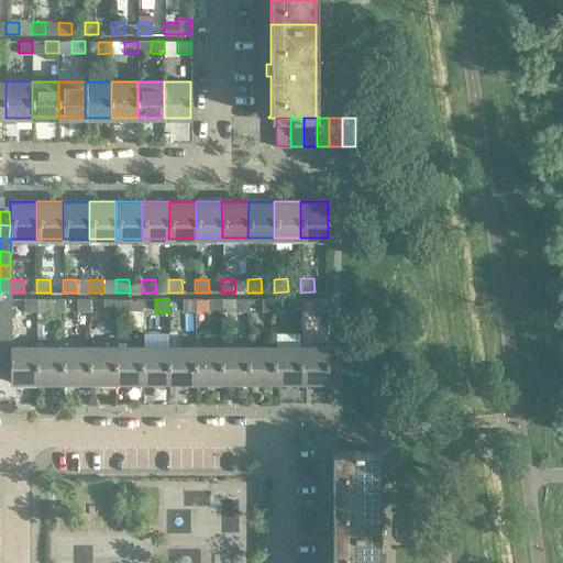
[(181,312),(195,311),(195,298),(181,299),(181,312)]
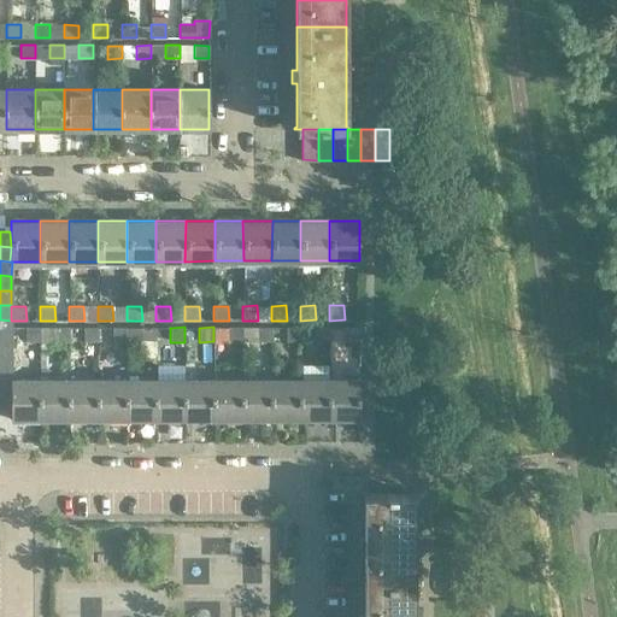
[(228,341),(242,341),(242,327),(228,327),(228,341)]
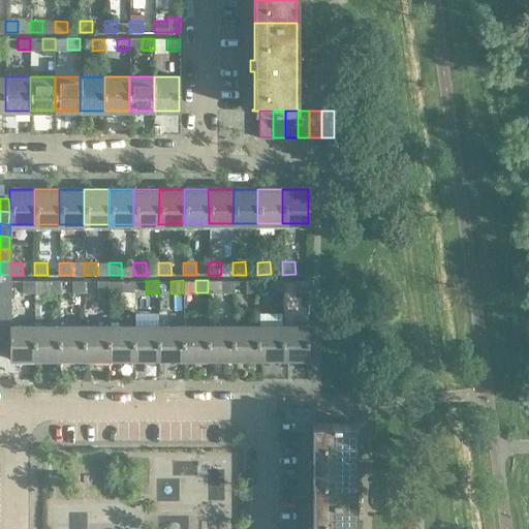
[(220,292),(232,292),(232,280),(220,280),(220,292)]
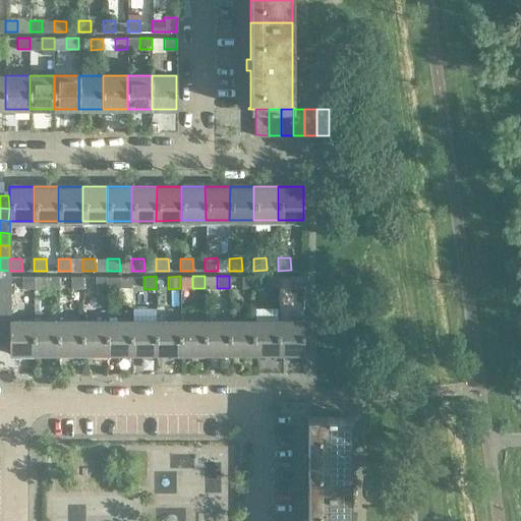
[(241,288),(253,288),(253,276),(241,276),(241,288)]
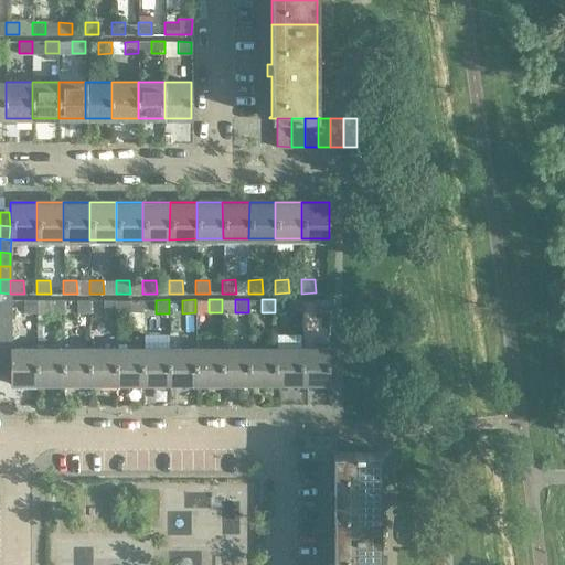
[(302,312),(302,299),(288,299),(288,312),(302,312)]
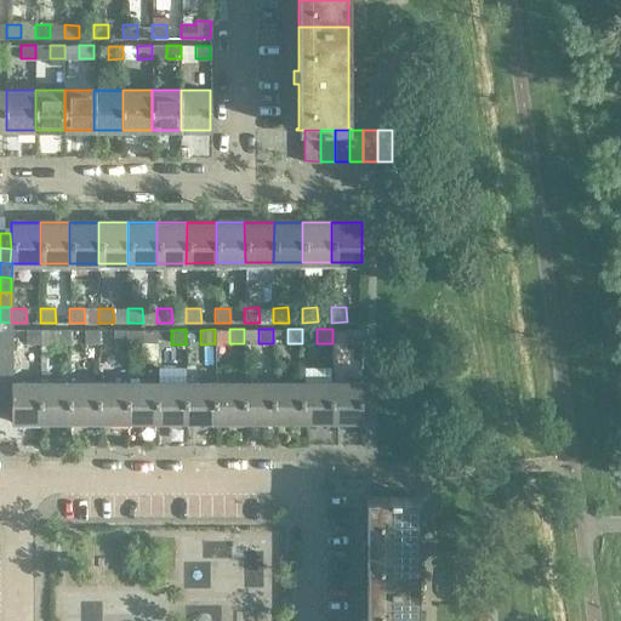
[(362,329),(347,329),(347,343),(362,343),(362,329)]
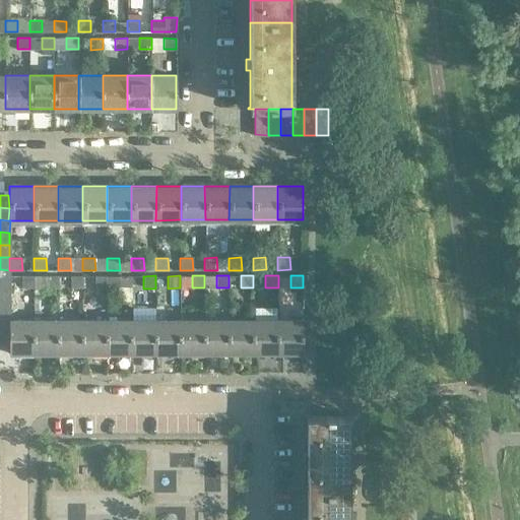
[(21,288),(34,288),(34,276),(21,276),(21,288)]
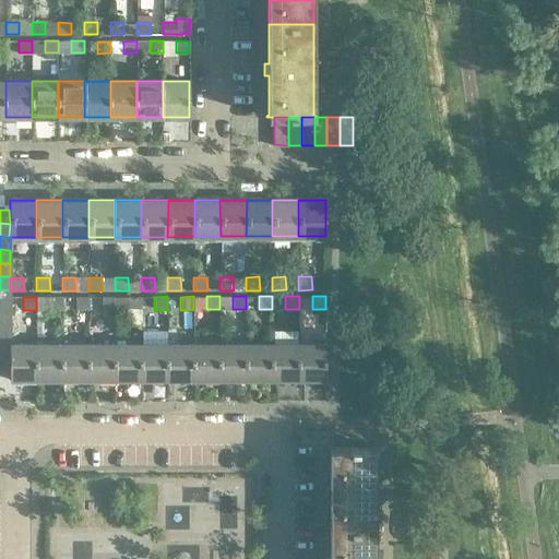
[(49,310),(62,310),(62,297),(49,297),(49,310)]
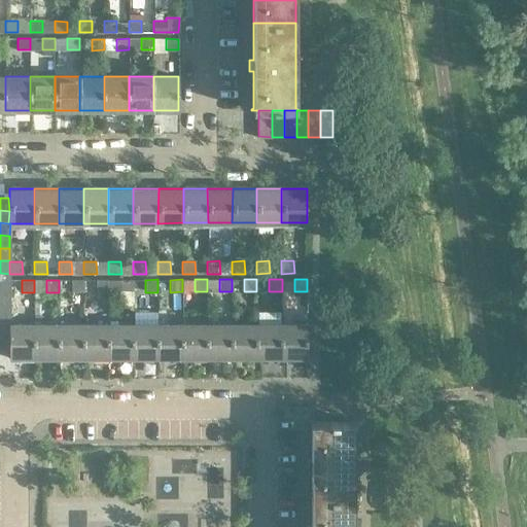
[(71,292),(83,292),(83,280),(71,280),(71,292)]
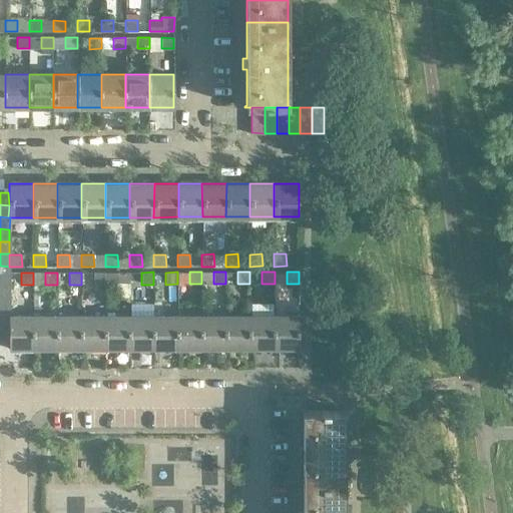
[(93,285),(105,285),(105,273),(93,273),(93,285)]
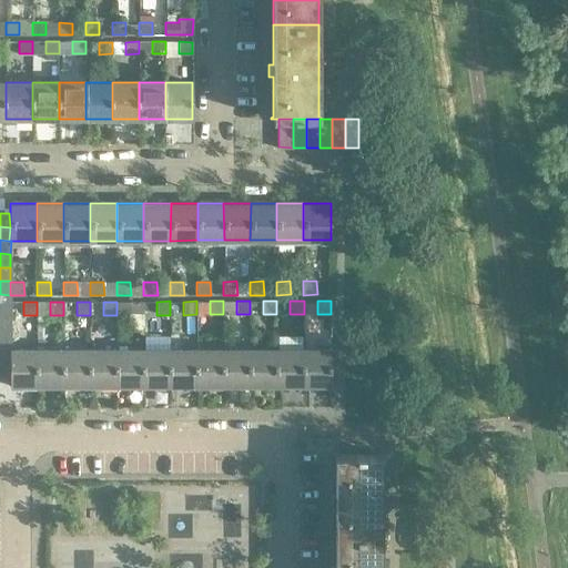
[(130,315),(143,315),(143,302),(130,302),(130,315)]
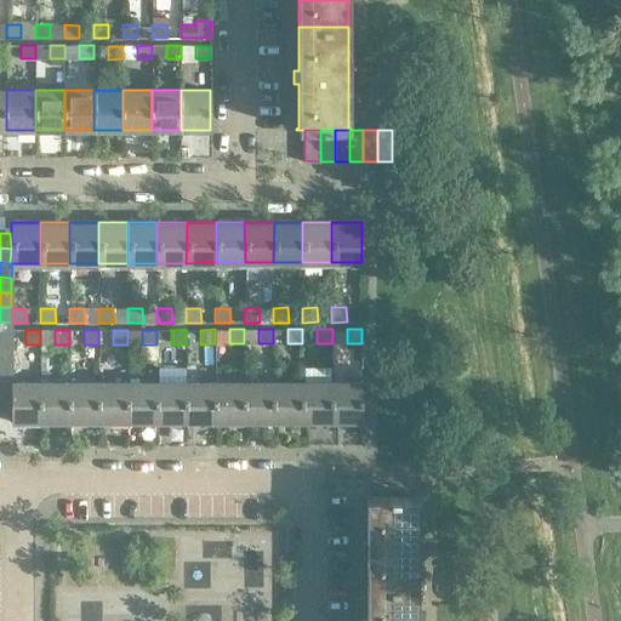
[(0,336),(0,352),(11,353),(11,337),(0,336)]
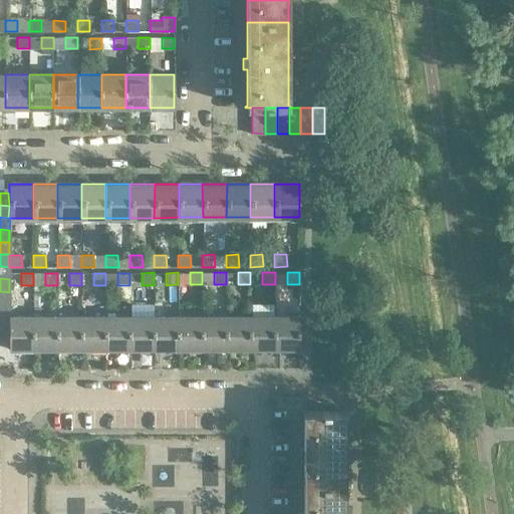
[(0,291),(0,303),(9,303),(9,292),(0,291)]
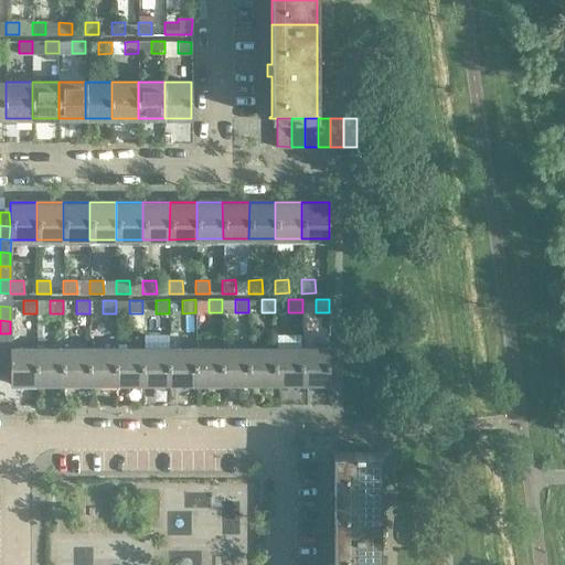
[(0,333),(0,347),(9,348),(10,348),(10,333),(0,333)]
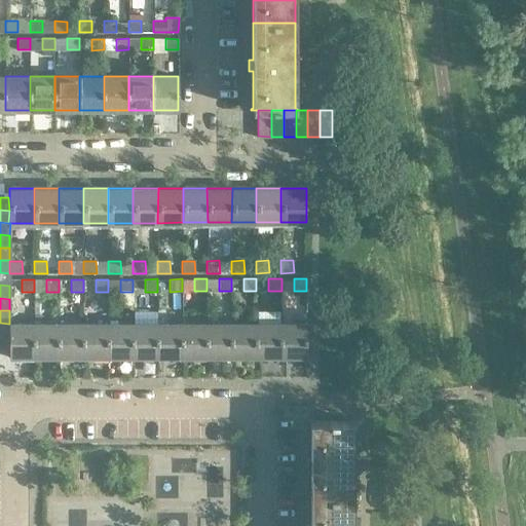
[(0,323),(0,335),(8,335),(8,324),(0,323)]
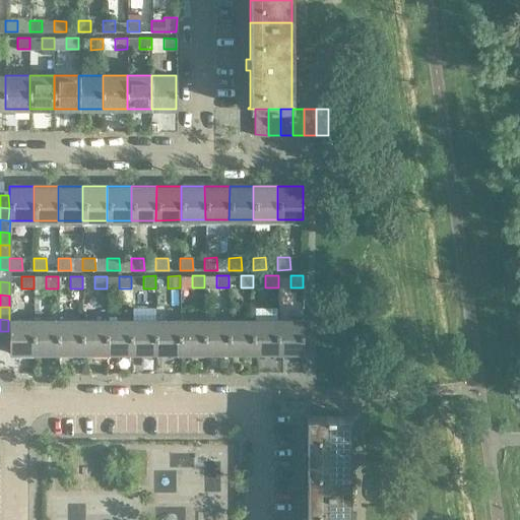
[(180,319),(155,320),(155,352),(180,352),(180,319)]
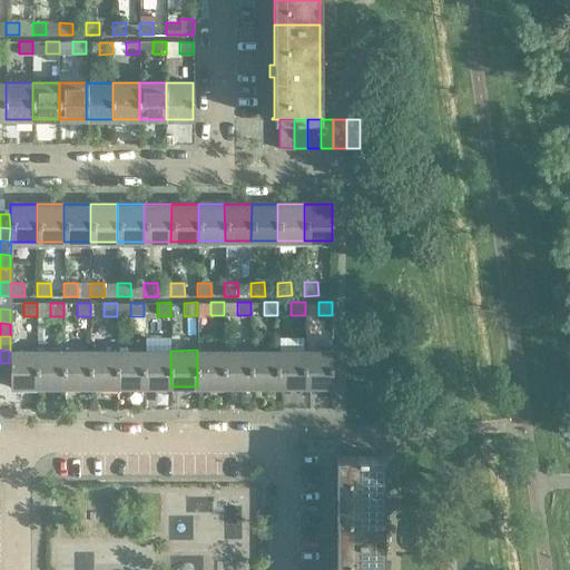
[(225,350),(197,350),(197,386),(224,386),(225,350)]
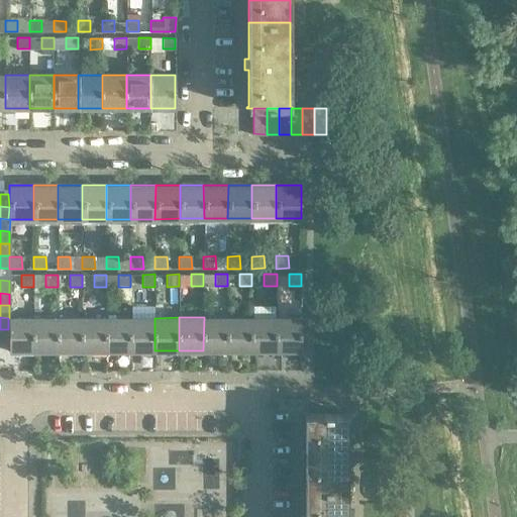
[(204,317),(203,350),(227,350),(227,317),(204,317)]
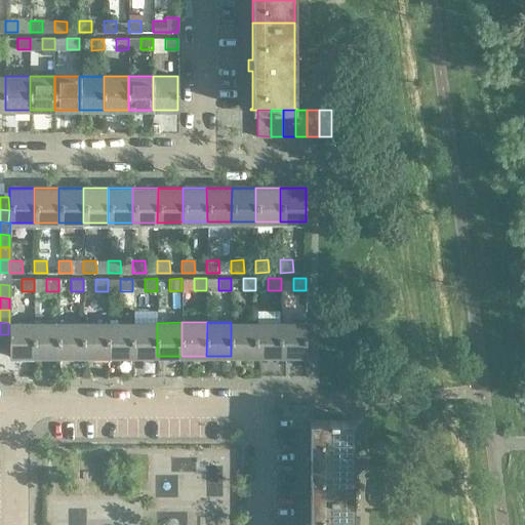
[(256,322),(231,322),(231,356),(255,356),(256,322)]
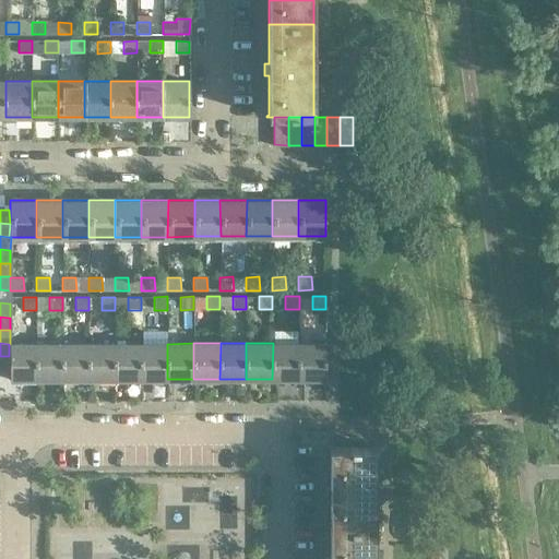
[(298,343),(273,343),(272,379),(298,379),(298,343)]
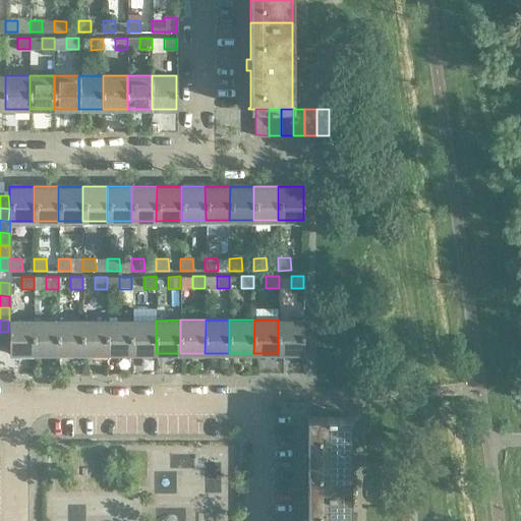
[(303,320),(278,320),(278,353),(303,353),(303,320)]
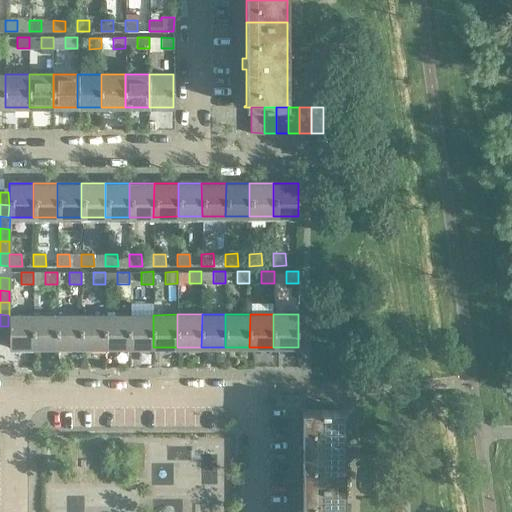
[(33,315),(9,315),(8,315),(8,326),(8,339),(8,347),(33,347),(33,315)]
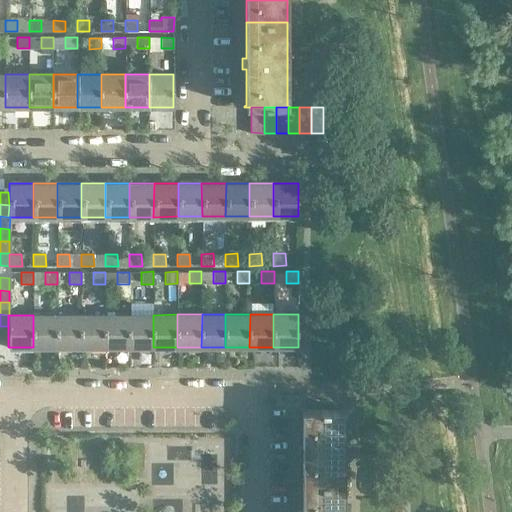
[(57,315),(33,315),(33,347),(57,347),(57,315)]
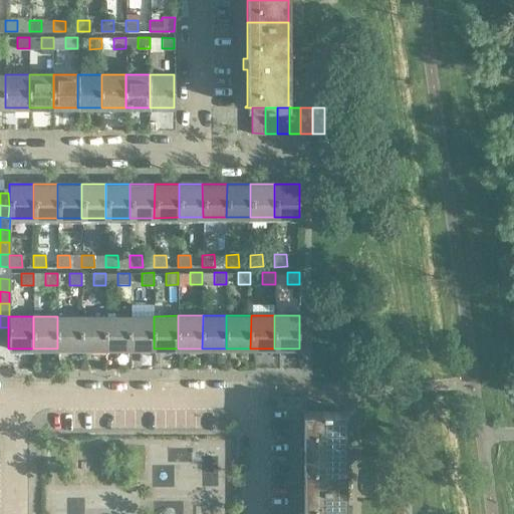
[(81,348),(81,316),(57,316),(57,348),(81,348)]
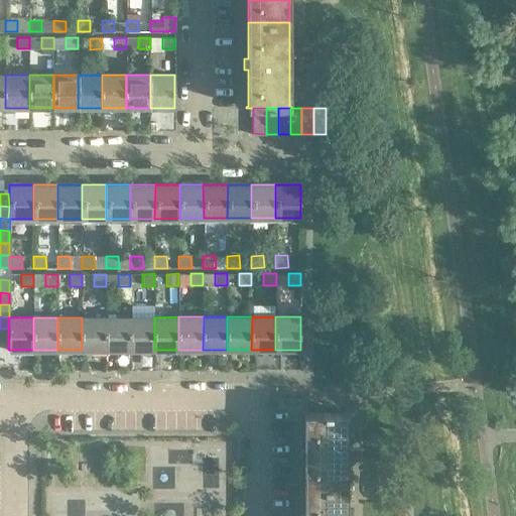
[(82,350),(106,350),(106,317),(82,317),(82,350)]
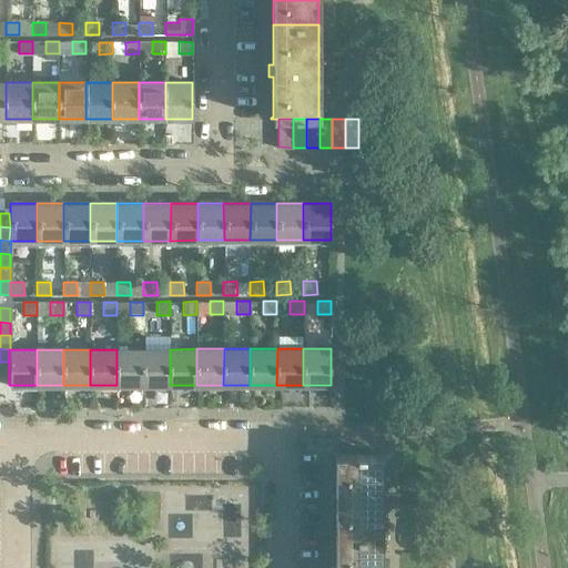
[(143,385),(143,350),(117,350),(117,385),(143,385)]
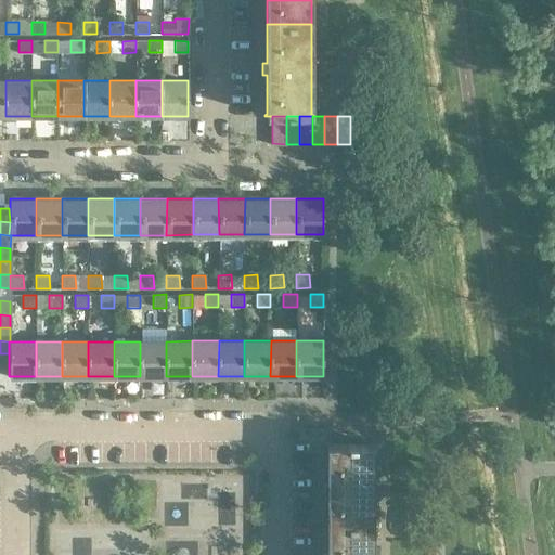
[(140,341),(140,376),(166,376),(166,341),(140,341)]
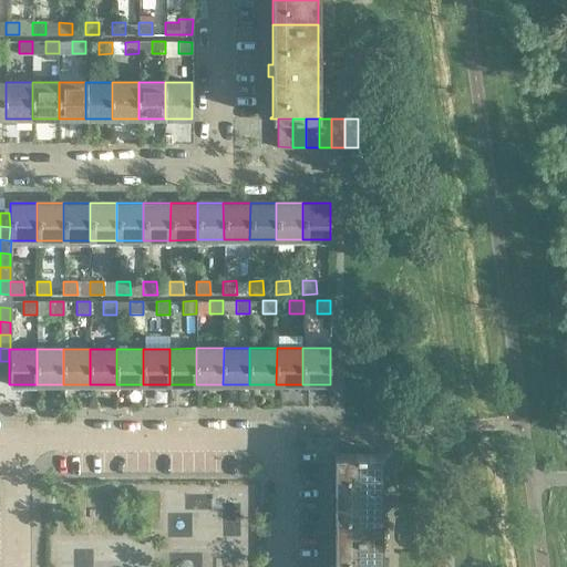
[(0,361),(0,375),(9,375),(9,361),(0,361)]
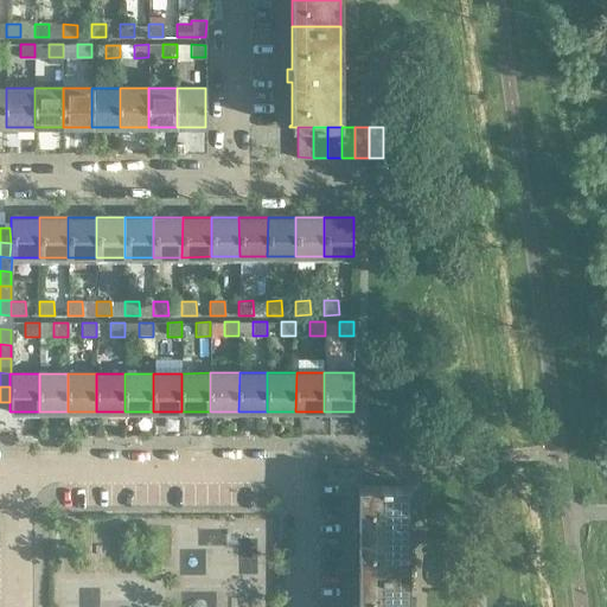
[(358,528),(353,529),(353,543),(358,543),(358,574),(407,574),(407,487),(408,487),(408,485),(356,485),(357,487),(358,528)]
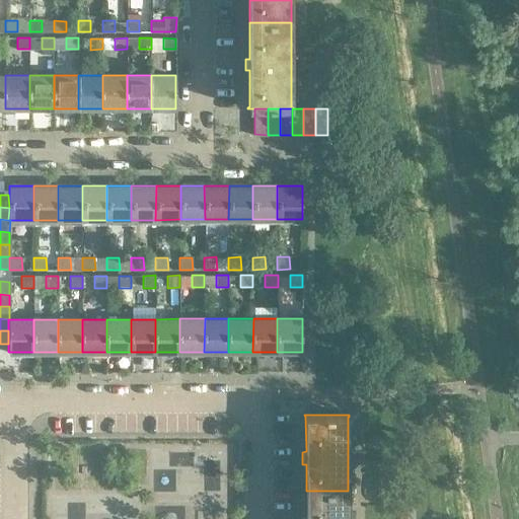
[(348,491),(306,491),(306,518),(302,517),(302,518),(348,518),(348,508),(348,491)]
